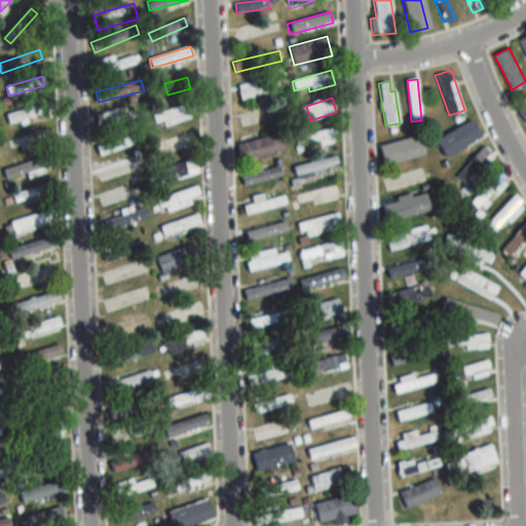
[(164,126),(197,115),(192,101),(151,115),(153,123),(162,120),(164,126)]
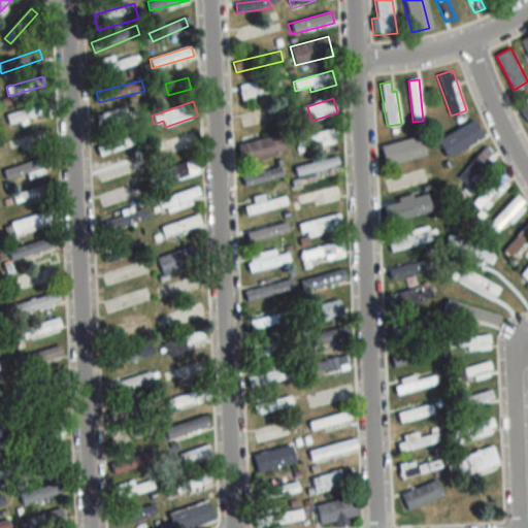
[(51,111),(47,102),(5,116),(8,125),(51,111)]
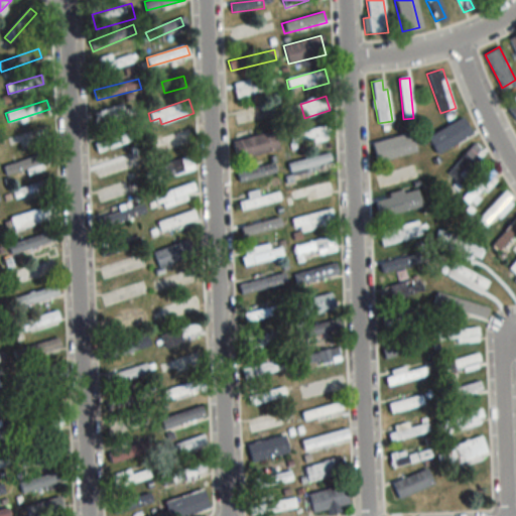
[(98,128),(134,112),(132,106),(125,109),(122,102),(93,115),(98,128)]
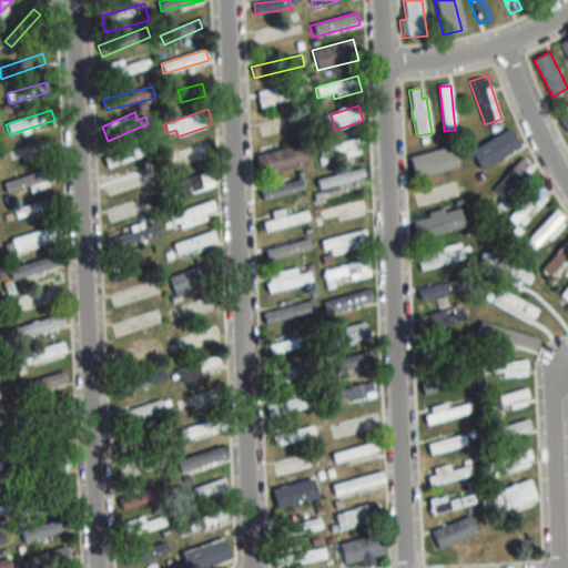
[(285,118),(259,124),(262,135),(288,129),(285,118)]
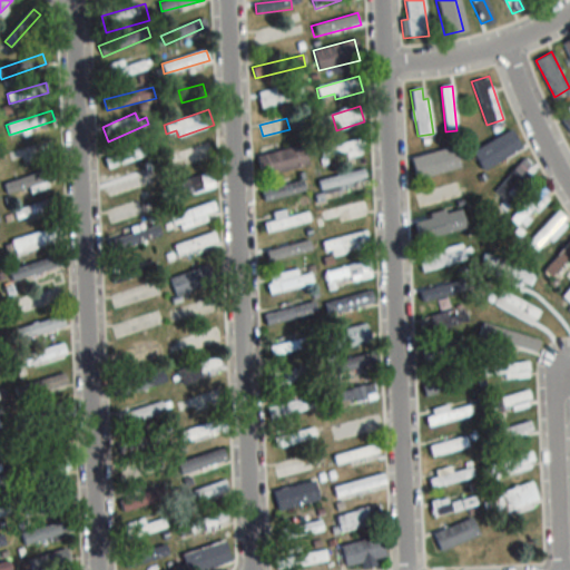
[(471,149),(477,161),(516,145),(511,133),(471,149)]
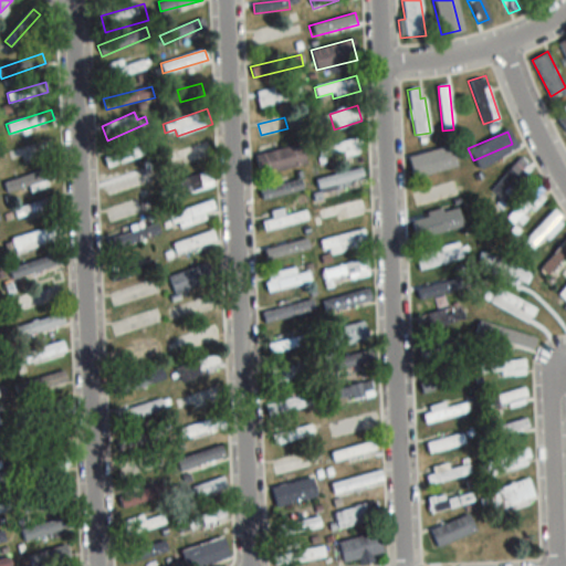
[(318,164),(362,152),(357,137),(314,149),(318,164)]
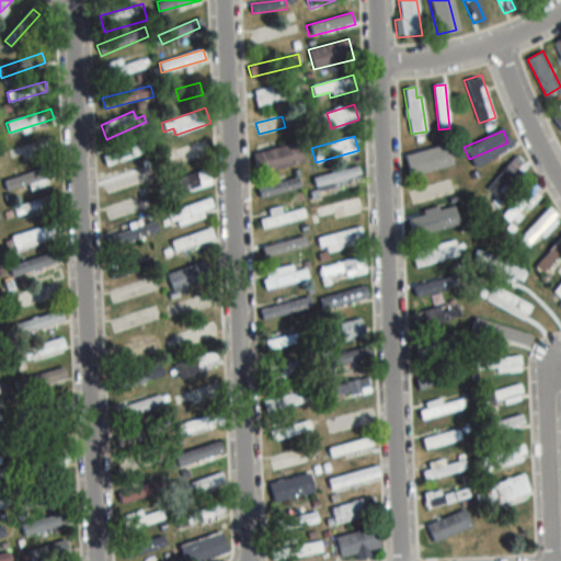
[(9,146),(11,158),(55,150),(53,138),(9,146)]
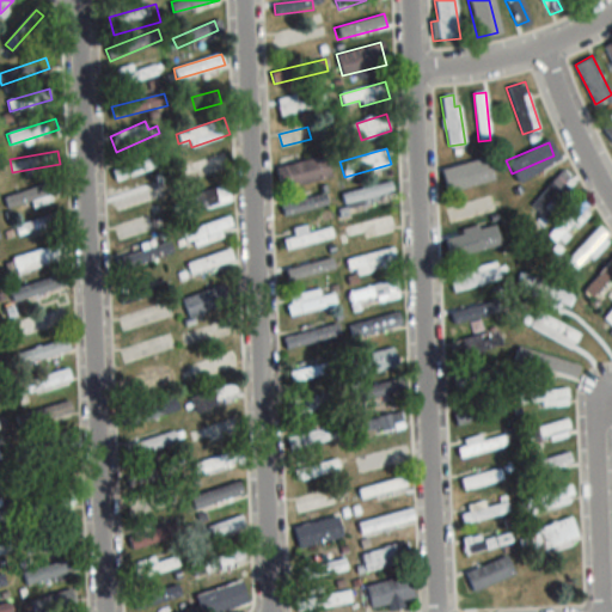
[(224,166),(219,153),(177,167),(182,181),(224,166)]
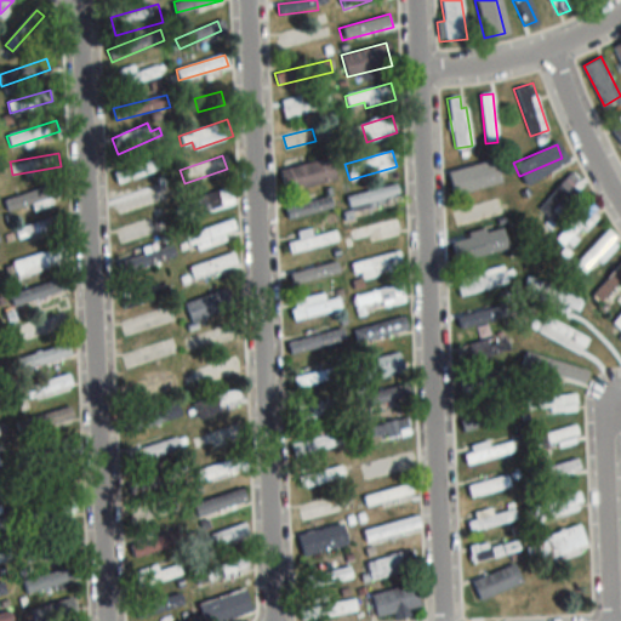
[(160,169),(157,157),(113,172),(117,184),(160,169)]
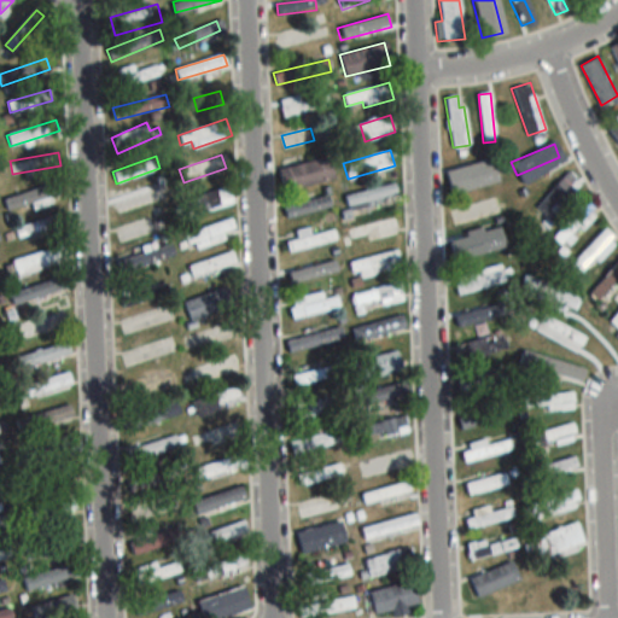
[(280,167),(284,188),(334,179),(331,158),(280,167)]
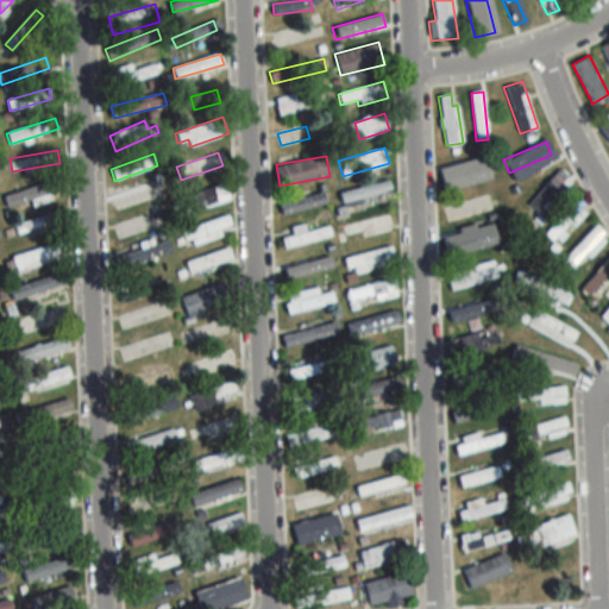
[(445,165),(452,188),(484,179),(477,156),(445,165)]
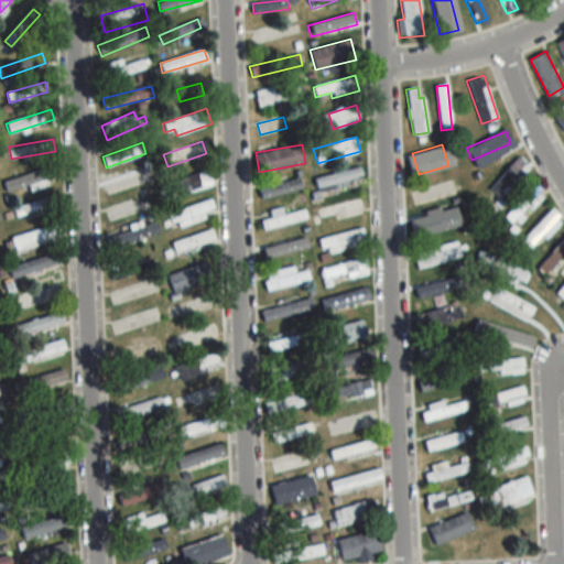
[(488,190),(500,199),(530,166),(518,156),(488,190)]
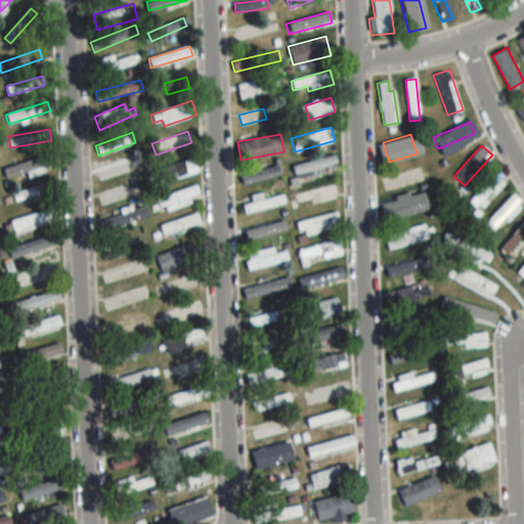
[(96,170),(101,181),(143,163),(138,151),(96,170)]
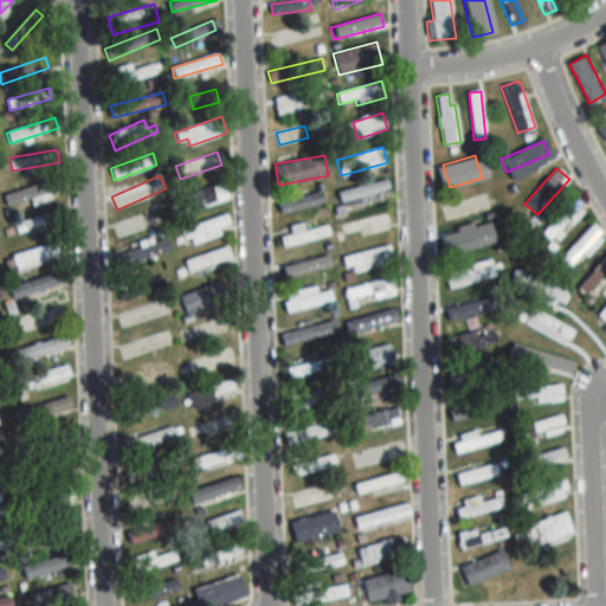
[(389,193),(387,179),(337,192),(341,205),(389,193)]
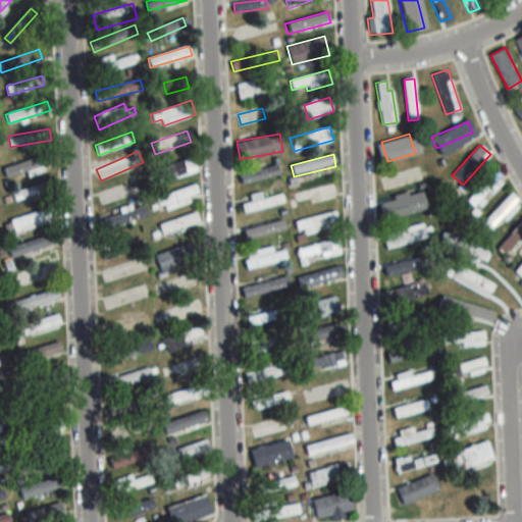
[(157,185),(198,170),(193,156),(153,170),(157,185)]
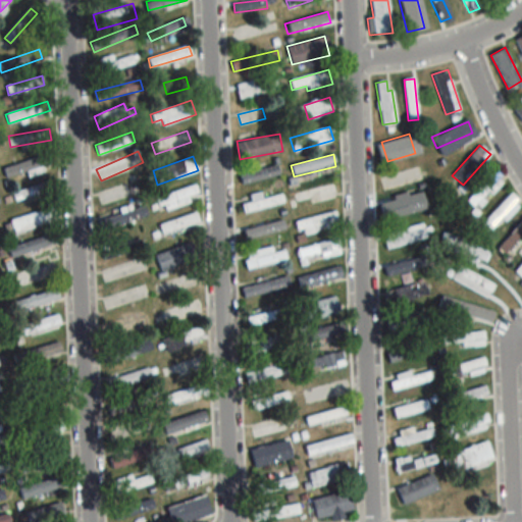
[(279,175),(277,165),(240,173),(241,183),(279,175)]
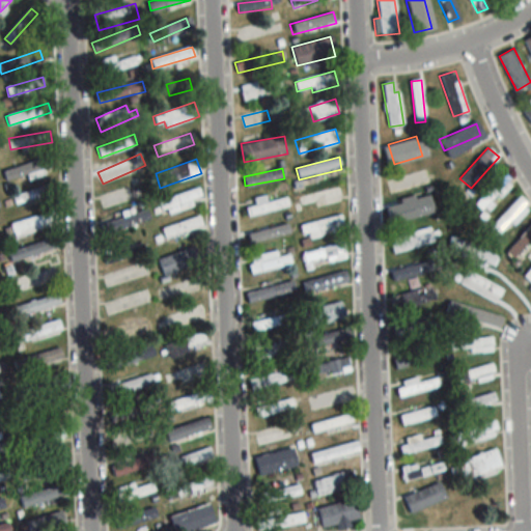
[(386,183),(390,195),(429,182),(425,169),(386,183)]
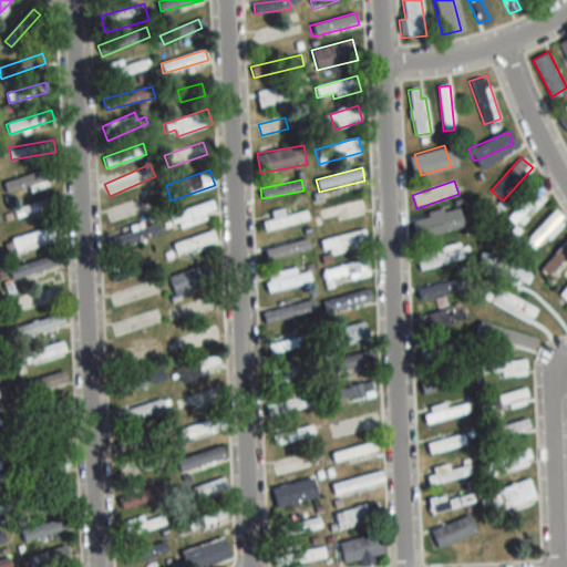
[(548,195),(536,185),(507,217),(518,227),(548,195)]
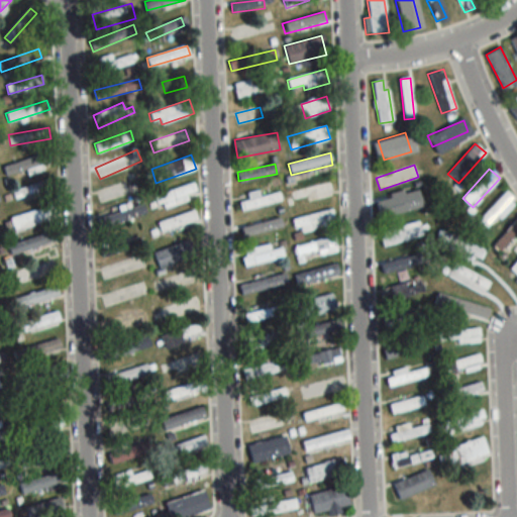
[(292,191),(295,204),(334,194),(331,181),(292,191)]
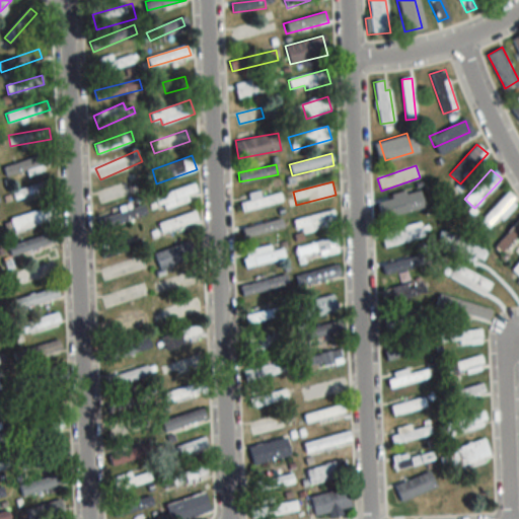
[(135,186),(127,188),(126,183),(96,192),(100,204),(137,193),(135,186)]
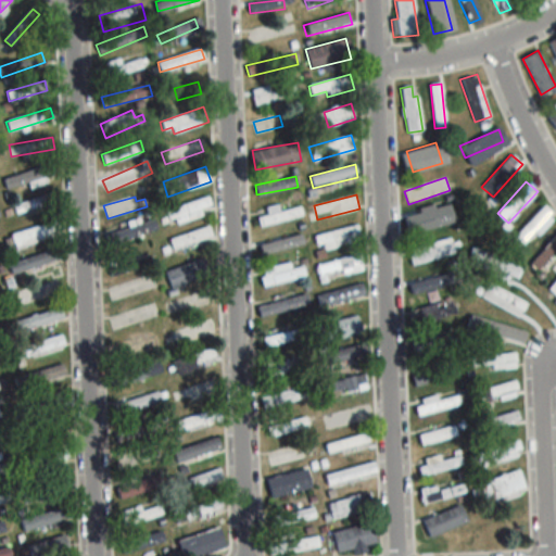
[(164,211),(169,226),(204,215),(203,210),(212,206),(209,197),(164,211)]
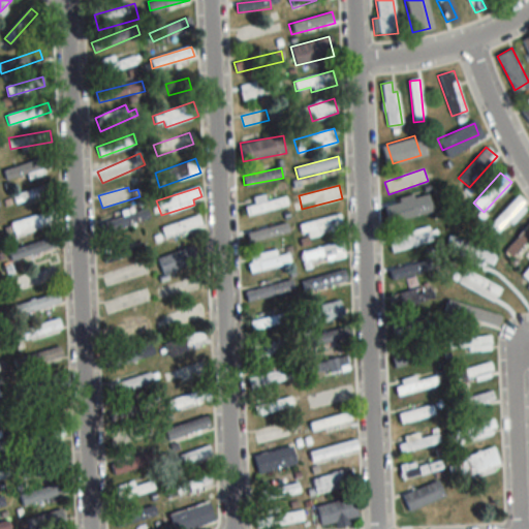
[(253,197),(255,205),(244,208),(246,216),(287,205),(285,196),(266,201),(263,194),(253,197)]
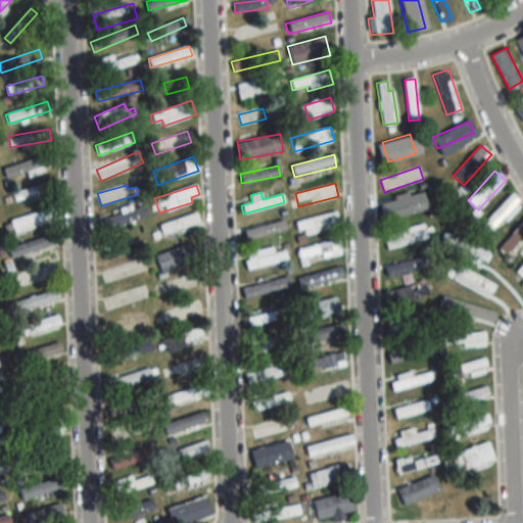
[(480,226),(488,234),(521,201),(513,193),(480,226)]
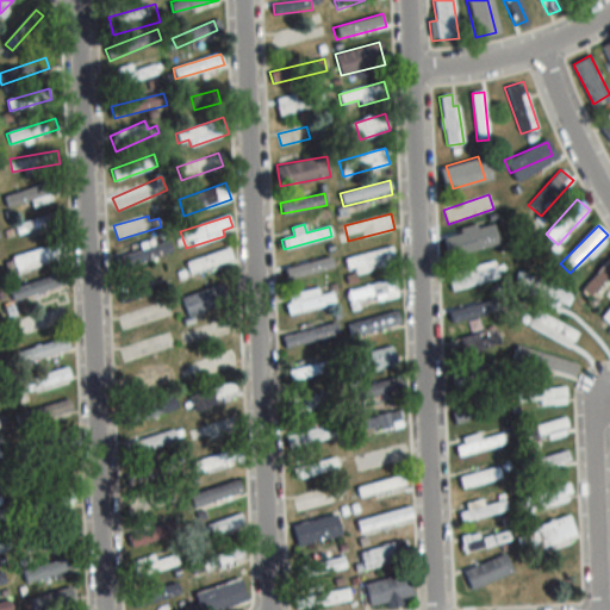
[(172,253),(168,241),(114,259),(119,271),(172,253)]
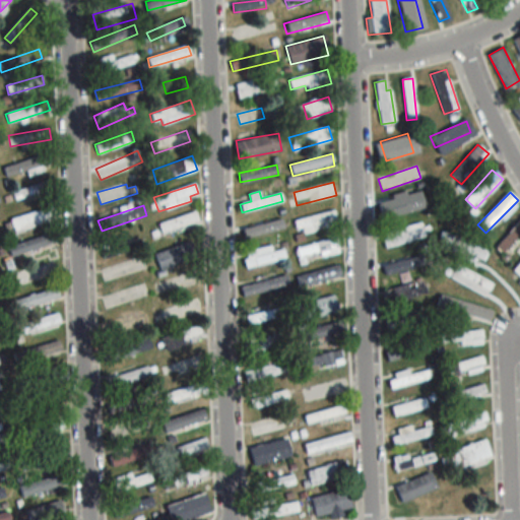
[(13,233),(56,219),(52,206),(8,219),(13,233)]
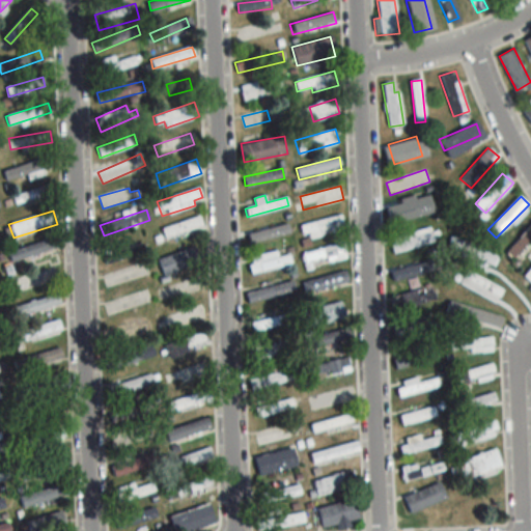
[(300,225),(304,240),(343,230),(340,216),(300,225)]
